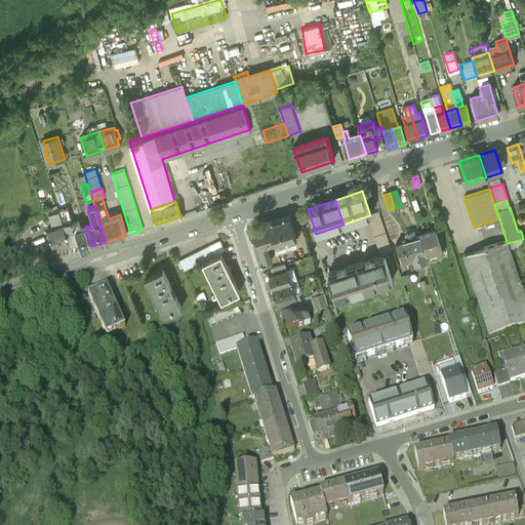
[(78,220),(72,223),(68,207),(58,210),(69,243),(69,244),(79,241),(81,249),(91,246),(85,227),(81,228),(78,220)]
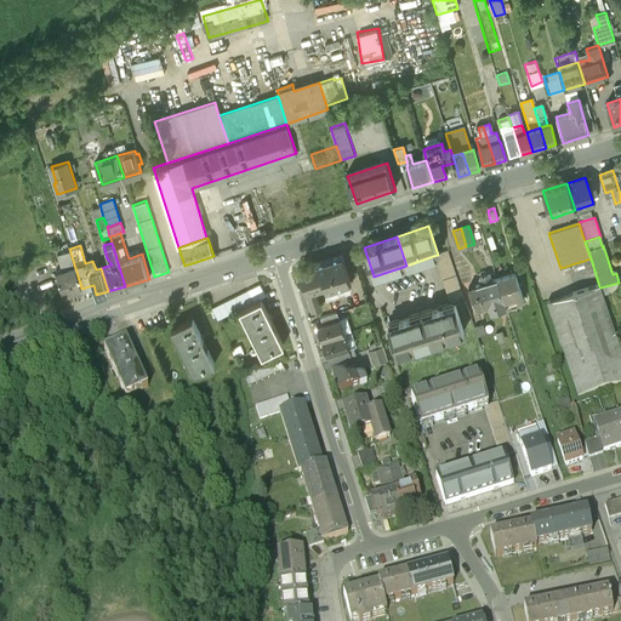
[(69,249),(57,252),(62,268),(56,271),(63,295),(74,291),(74,290),(81,288),(69,249)]
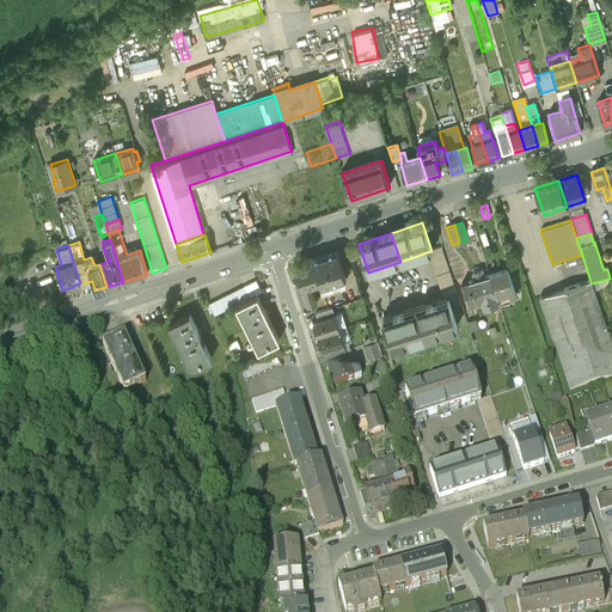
[(448,271),(441,248),(432,251),(427,252),(435,275),(448,271)]
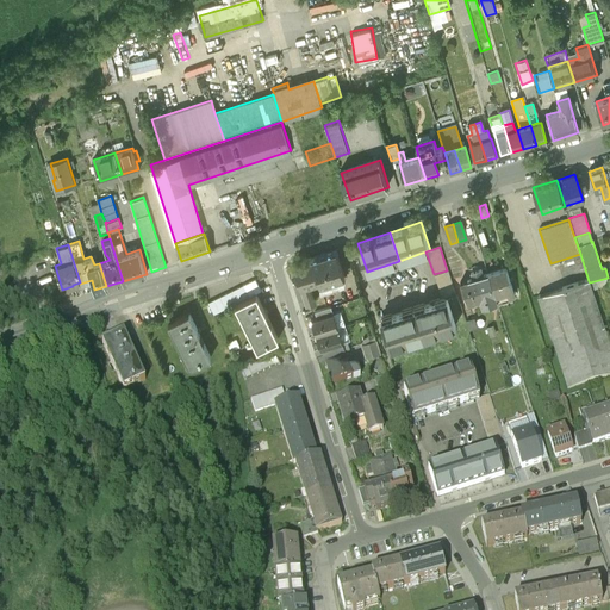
[(335,249),(311,257),(318,281),(319,284),(343,277),(335,249)]
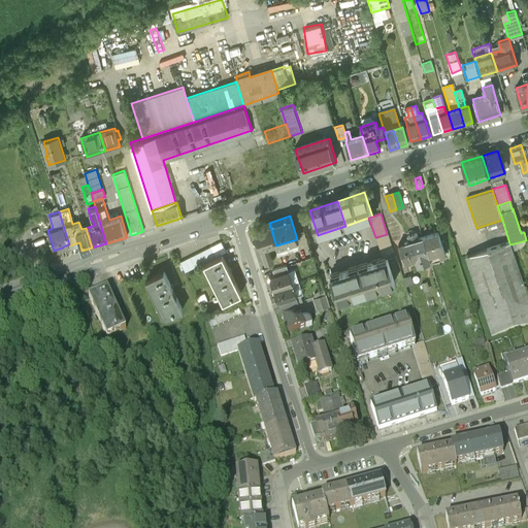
[(275,243),(269,223),(253,228),(260,250),(268,246),(275,243)]
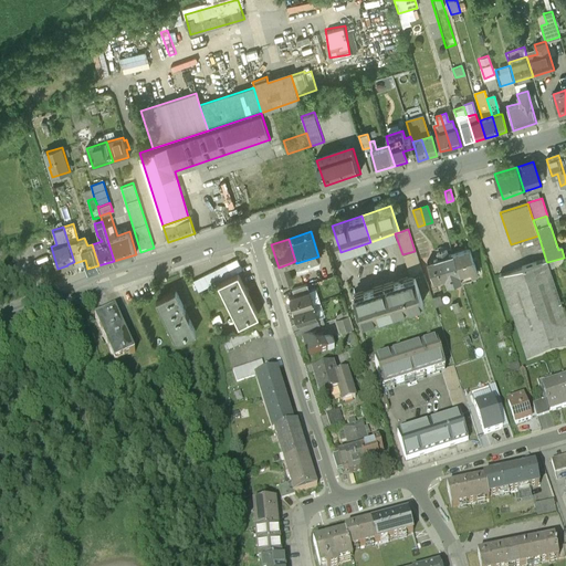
[(470,249),(452,254),(459,274),(460,280),(478,274),(470,249)]
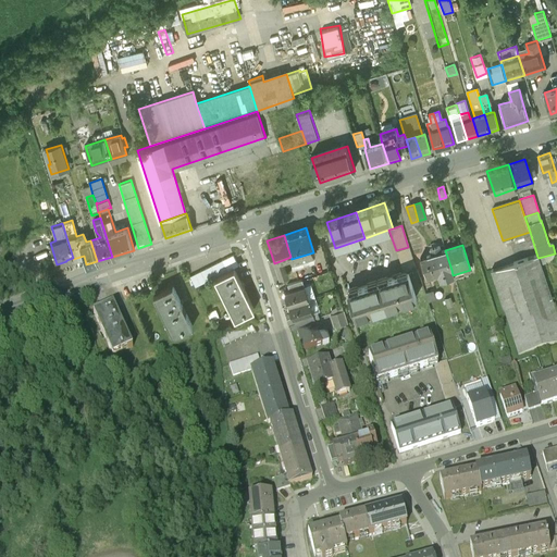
[(440,246),(434,248),(442,274),(438,275),(441,283),(454,279),(453,275),(452,270),(445,250),(442,251),(440,246)]
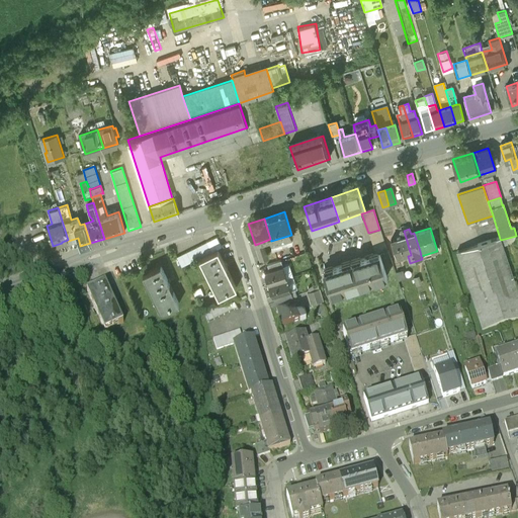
[(379,230),(368,233),(375,253),(378,252),(386,249),(379,230)]
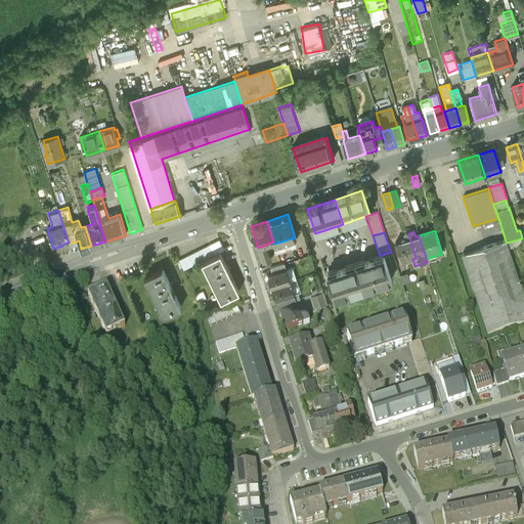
[(403,241),(394,244),(400,262),(412,259),(416,258),(408,233),(401,235),(403,241)]
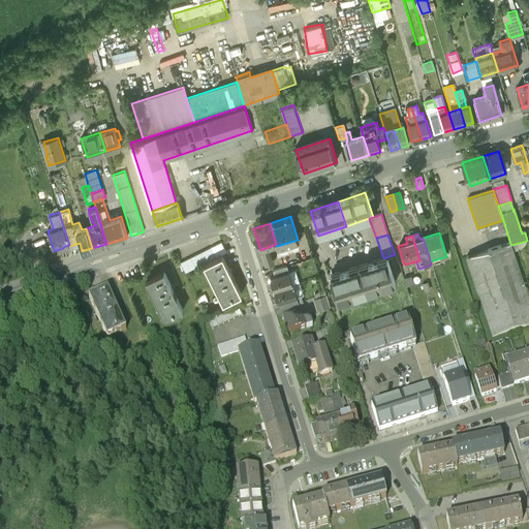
[(510,244),(466,258),(492,337),(528,324),(528,299),(511,245),(510,244)]
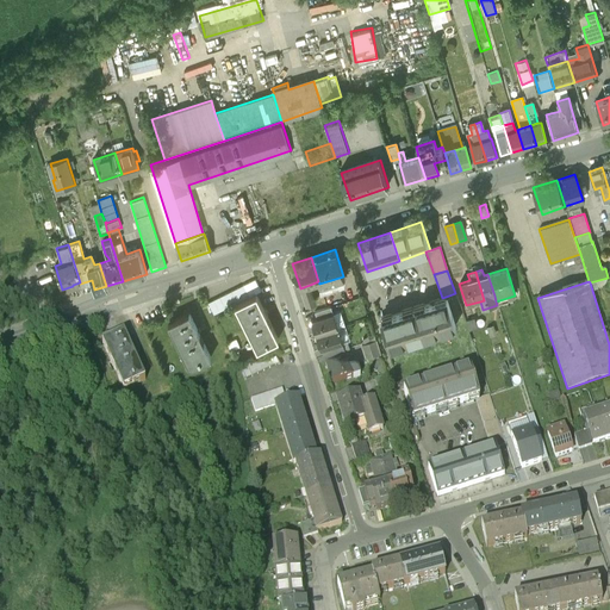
[(243,284),(207,300),(213,313),(249,297),(243,284)]
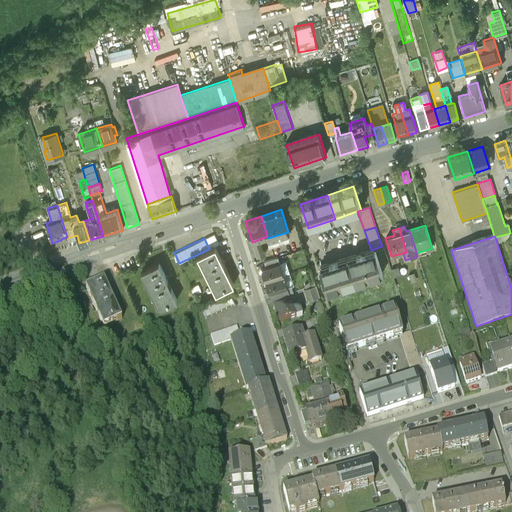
[(260,239),(252,242),(256,255),(265,252),(260,239)]
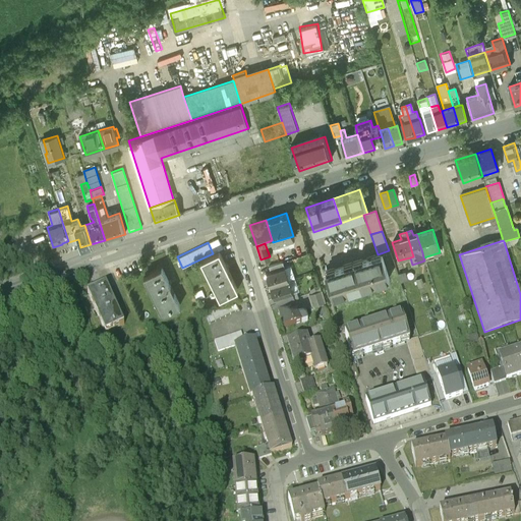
[(238,291),(220,252),(201,261),(220,299),(238,291)]
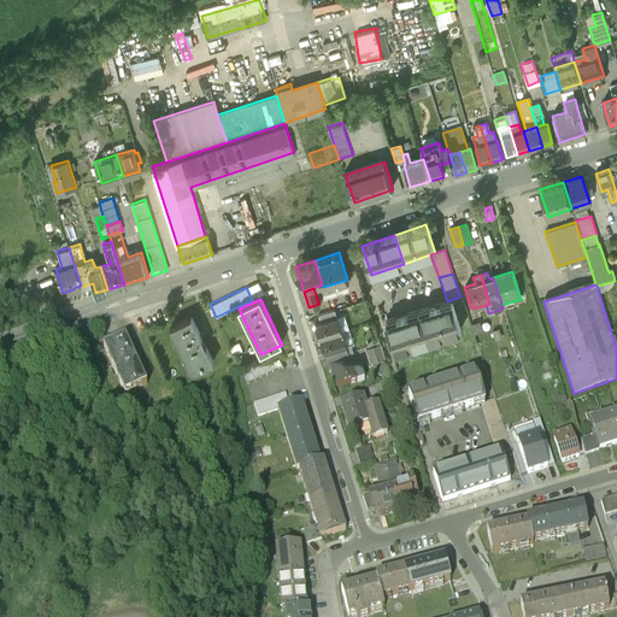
[(447,301),(417,311),(427,339),(459,328),(451,300),(447,301)]
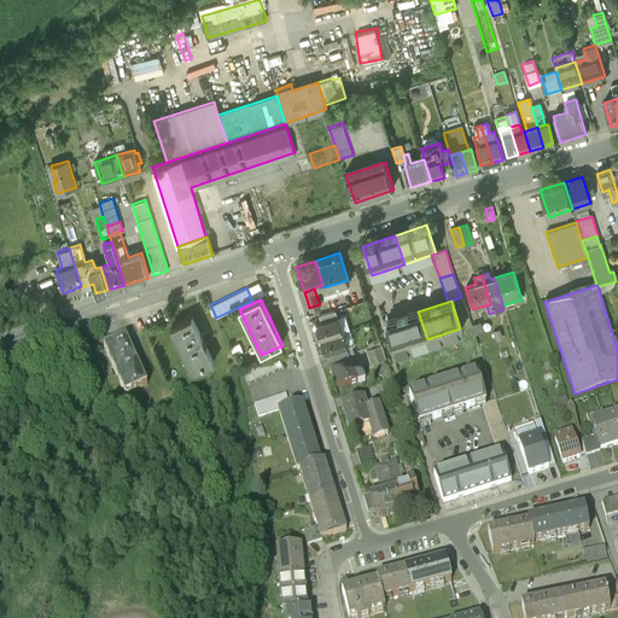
[(418,312),(386,322),(395,350),(427,339),(418,312)]
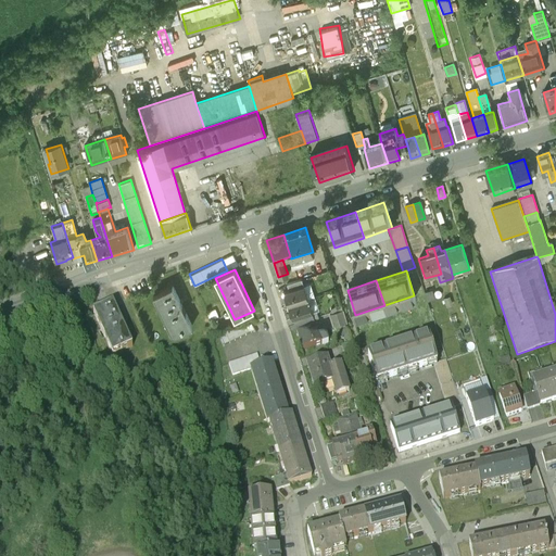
[(303,285),(283,291),(288,305),(307,299),(303,285)]
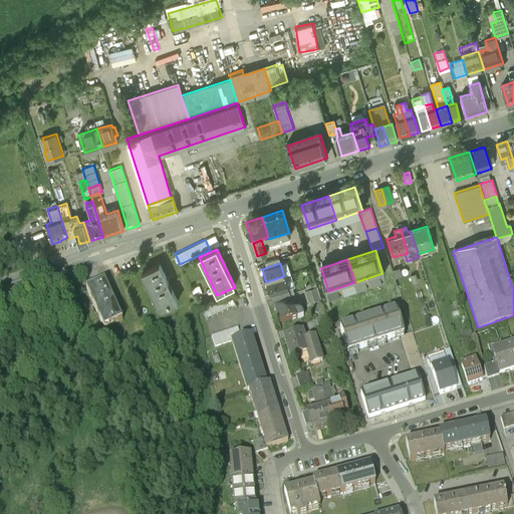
[(178,302),(160,264),(142,272),(160,310),(178,302)]
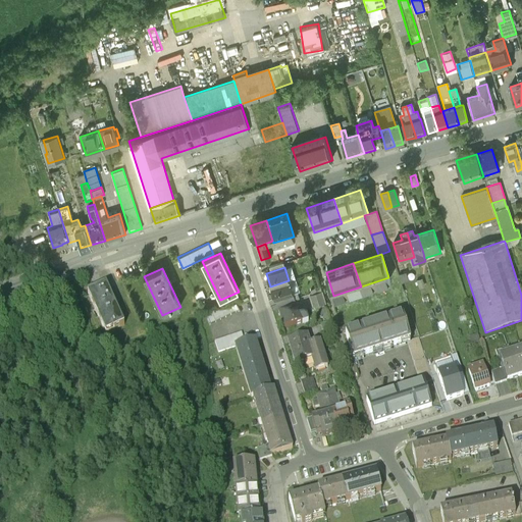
[(289,280),(270,286),(274,299),(277,298),(293,293),(289,280)]
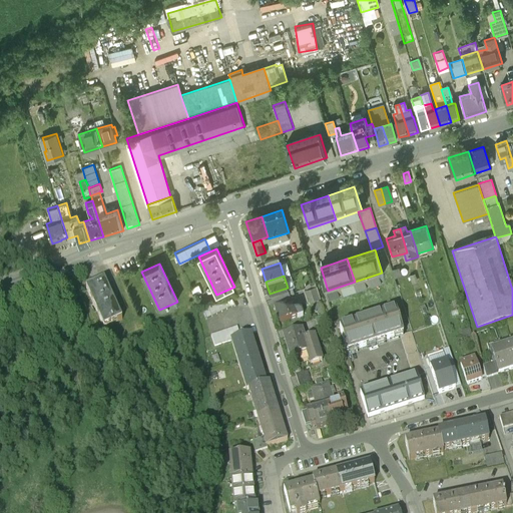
[(122,320),(104,282),(86,290),(104,329),(122,320)]
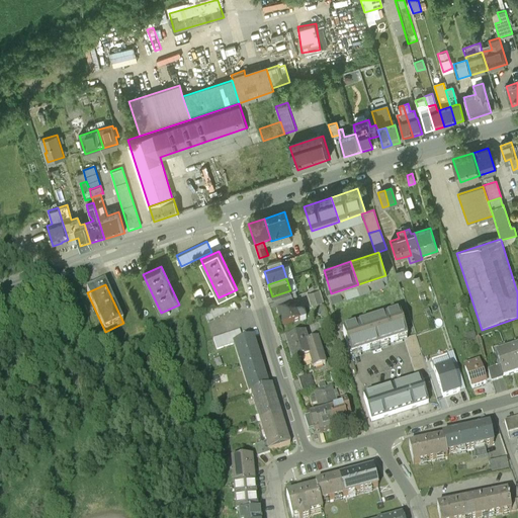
[(318,289),(307,292),(311,305),(322,301),(318,289)]
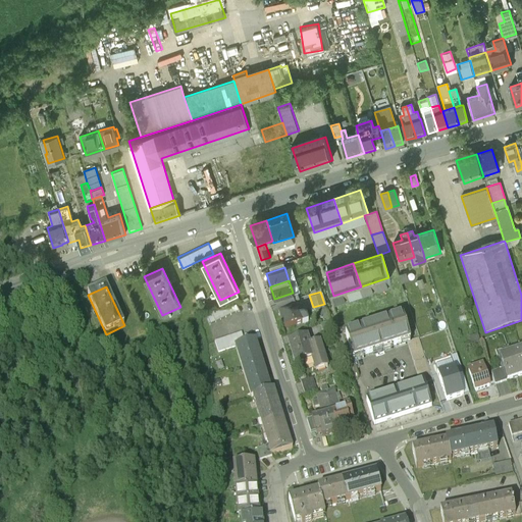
[(293,293),(277,298),(279,304),(295,299),(293,293)]
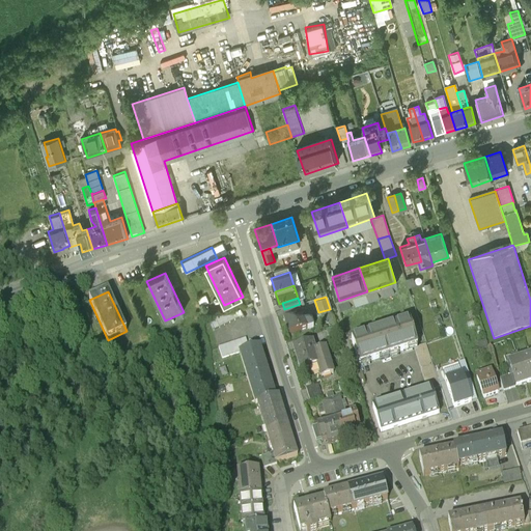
[(241,307),(215,319),(219,330),(245,317),(242,309),(241,307)]
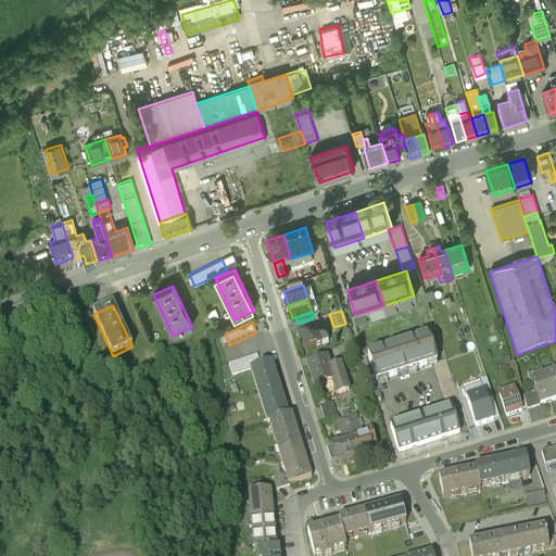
[(315,327),(295,333),(301,353),(327,345),(321,330),(316,331),(315,327)]
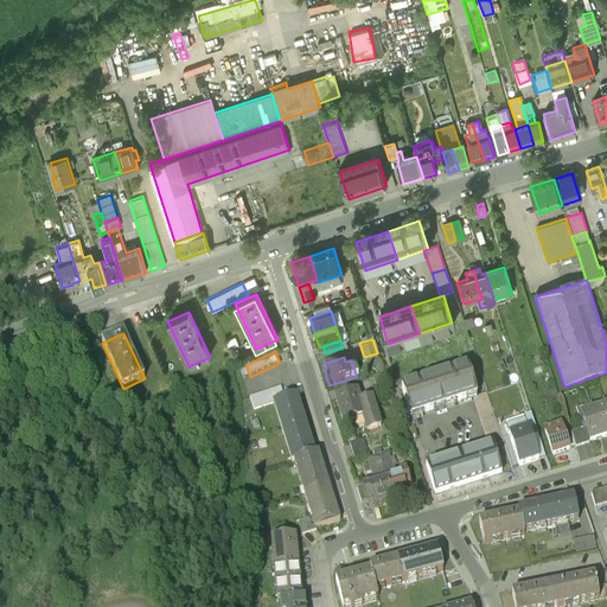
[(467,369),(434,379),(443,408),(473,398),(477,397),(467,369)]
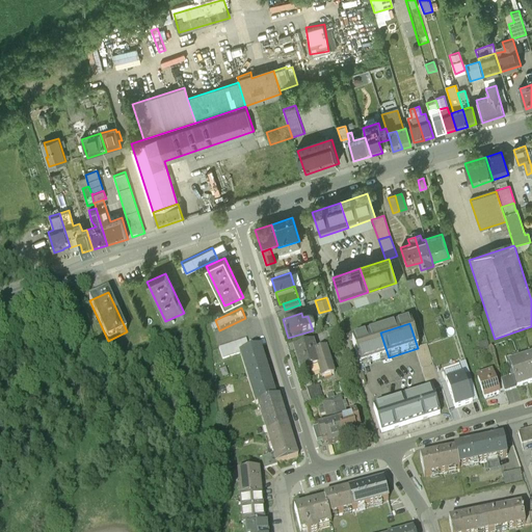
[(380,333),(351,342),(360,367),(389,357),(380,333)]
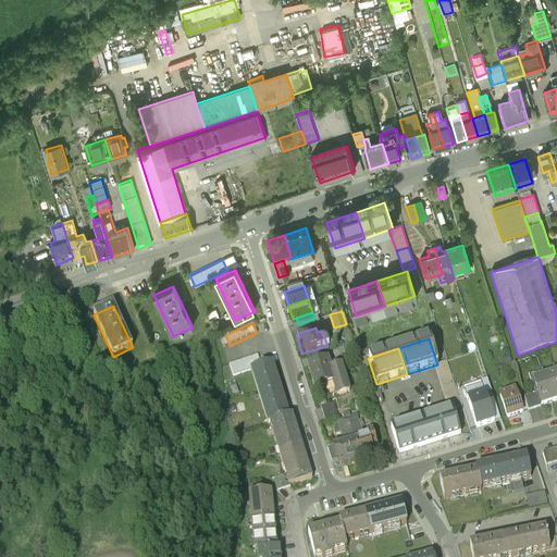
[(258,356),(230,366),(233,376),(251,370),(261,367),(258,356)]
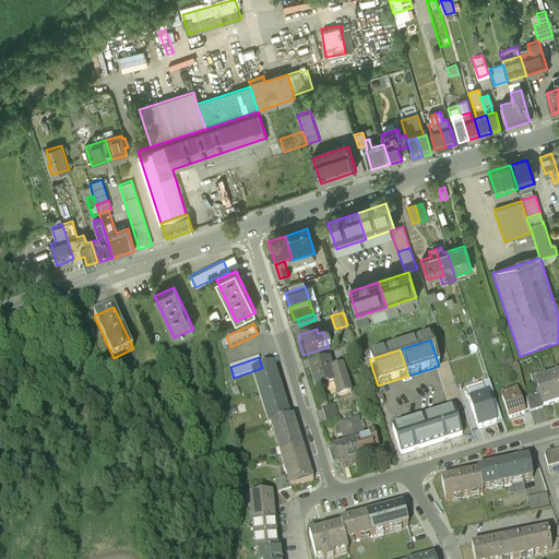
[(321,363),(318,365),(318,366),(308,369),(316,391),(333,385),(339,401),(353,395),(343,368),(332,372),(329,361),(322,365),(321,363)]
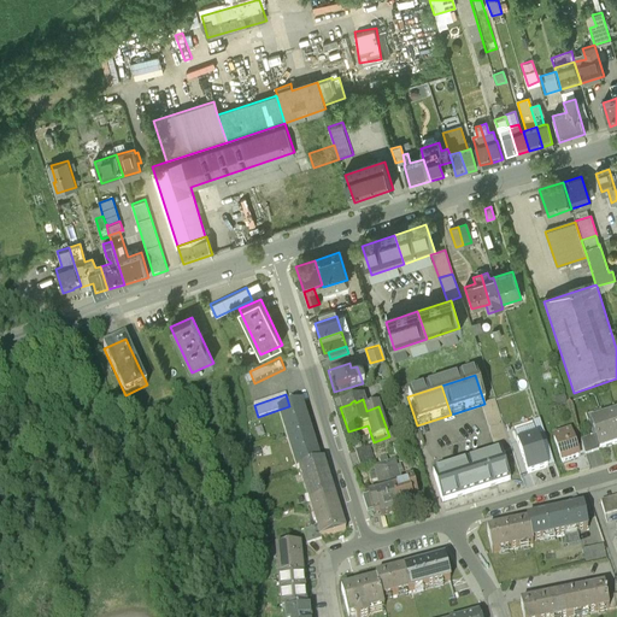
[(485,404),(481,405),(488,429),(501,425),(494,401),(485,404)]
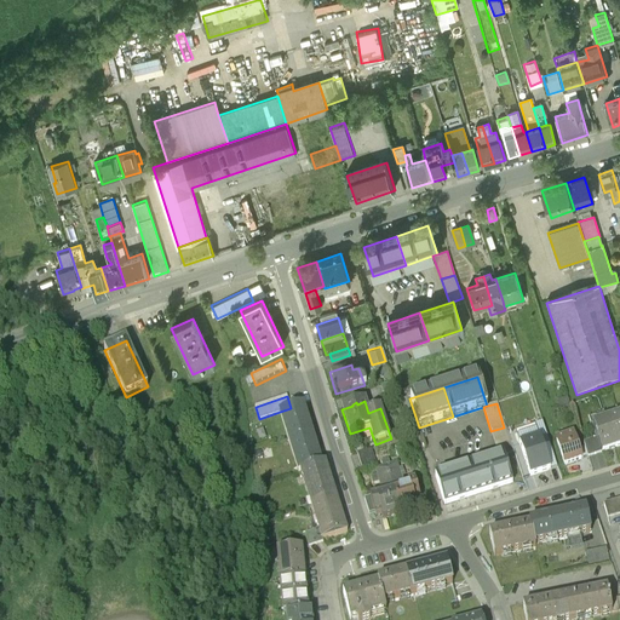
[(291,408),(280,412),(290,442),(313,435),(303,405),(291,408)]
